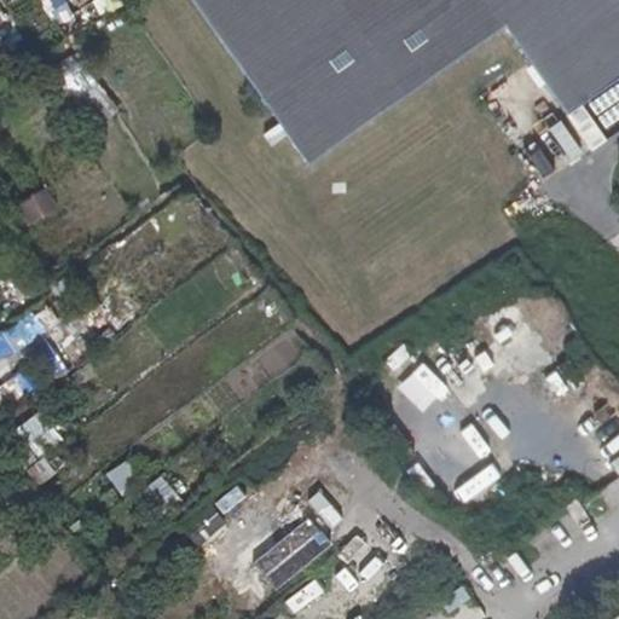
[(618,0),(191,0),(307,165),(502,25),(590,152),(618,132),(618,0)]
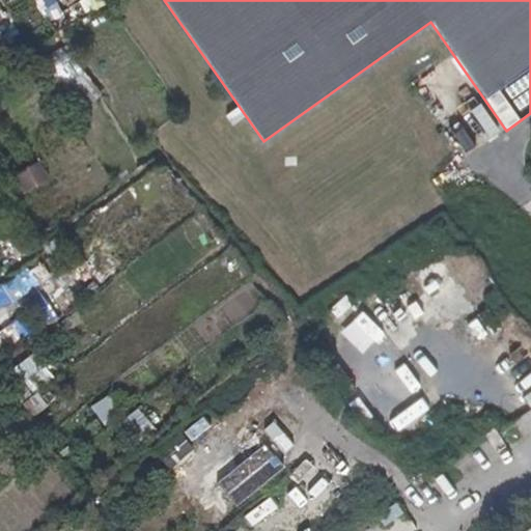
[(12,174),(23,193),(49,178),(38,160),(12,174)]
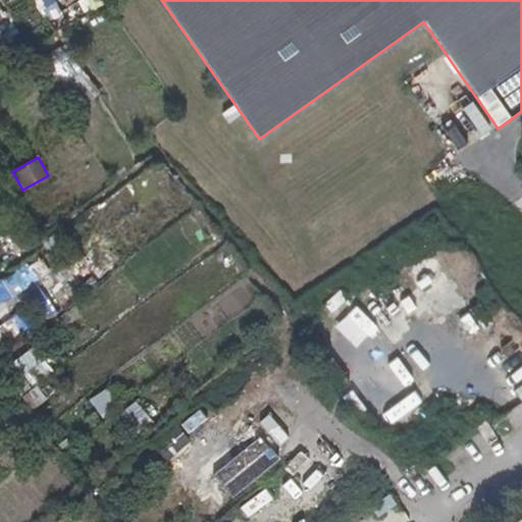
[(36,348),(13,359),(27,386),(49,375),(36,348)]
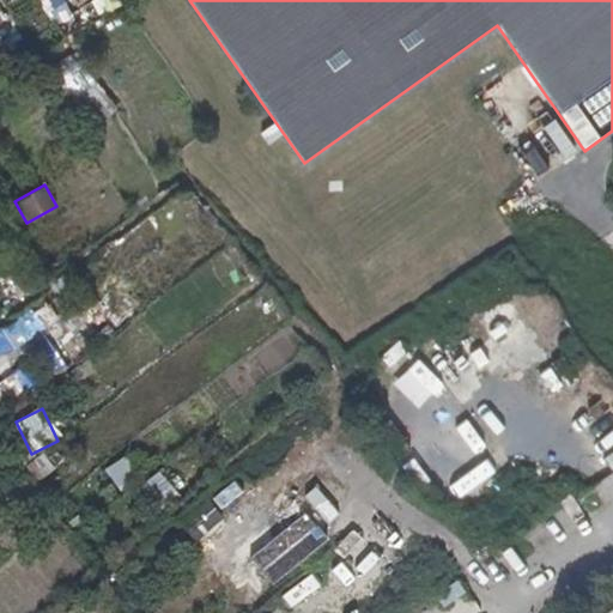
[(104,471),(116,486),(134,472),(121,456),(104,471)]
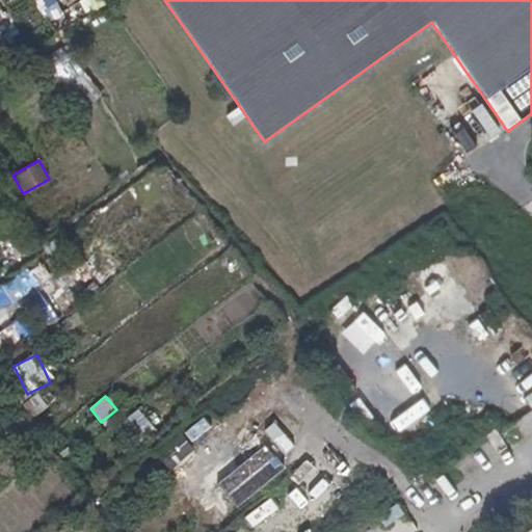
[(207,515),(232,501),(227,490),(202,505),(207,515)]
